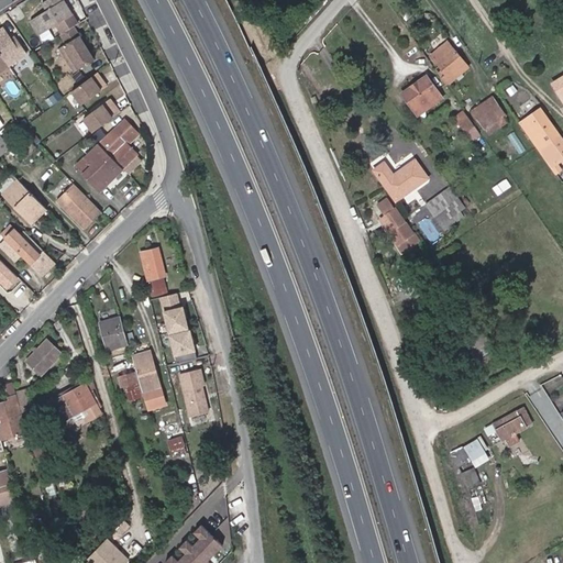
[(39,33),(70,12),(63,0),(45,0),(50,6),(29,18),(39,33)]
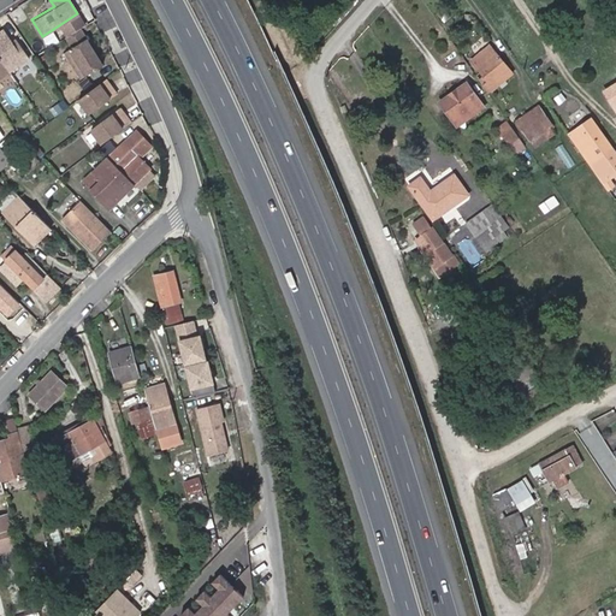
[(81,76),(102,63),(80,27),(65,35),(72,45),(64,49),(81,76)]
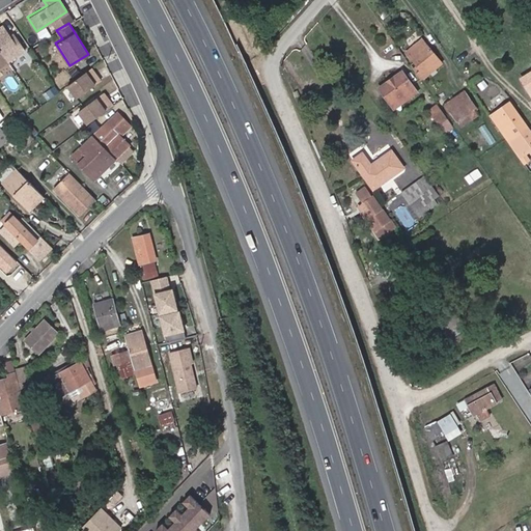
[(3,24),(0,25),(0,49),(7,59),(24,49),(15,34),(11,36),(3,24)]
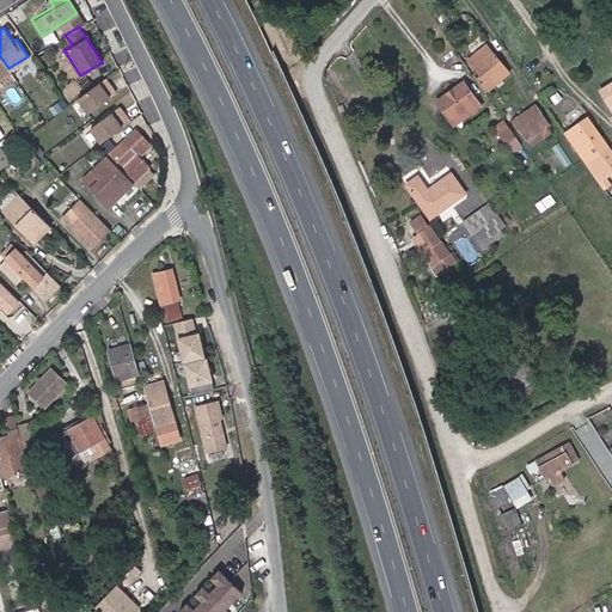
[(508,73),(493,53),(473,67),(478,72),(475,77),(482,85),(483,83),(489,90),(508,73)]
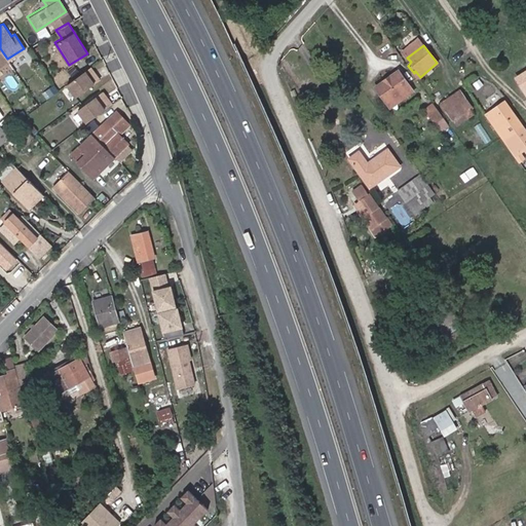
[(95,74),(89,67),(66,83),(75,96),(87,86),(84,81),(95,74)]
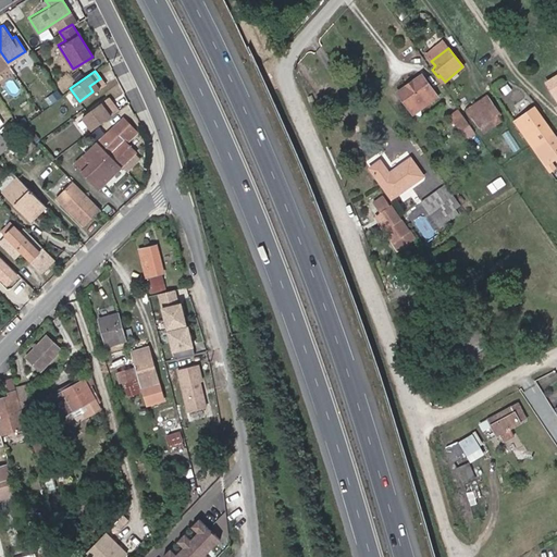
[(434,94),(421,75),(396,93),(409,111),(434,94)]
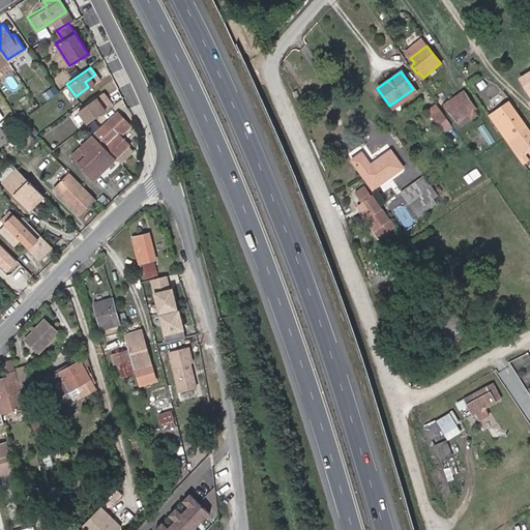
[(529,93),(529,74),(521,79),(529,93)]
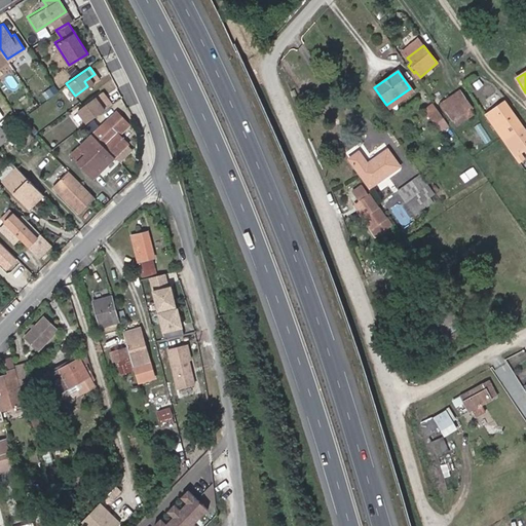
[(410,88),(386,105),(388,109),(413,92),(410,88)]
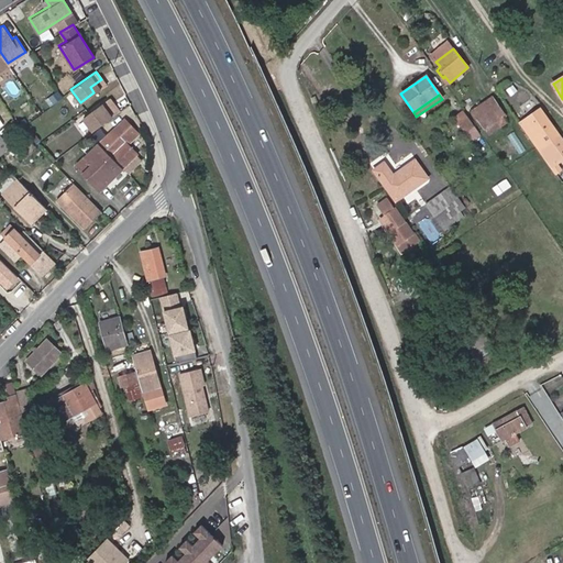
[(506,116),(493,96),(472,110),(483,128),(495,119),(500,128),(508,122),(504,117),(506,116)]
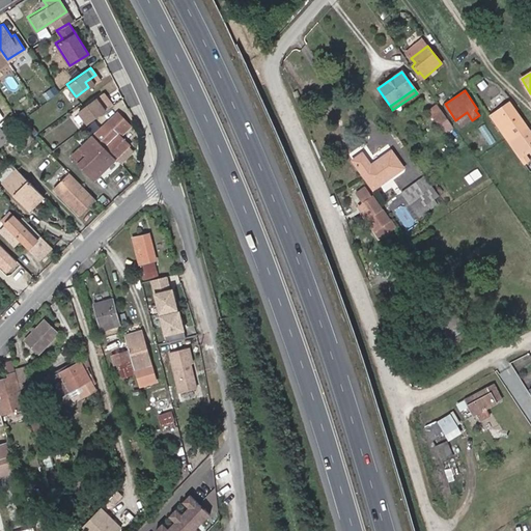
[(88,121),(113,103),(108,96),(106,99),(102,92),(79,109),(88,121)]
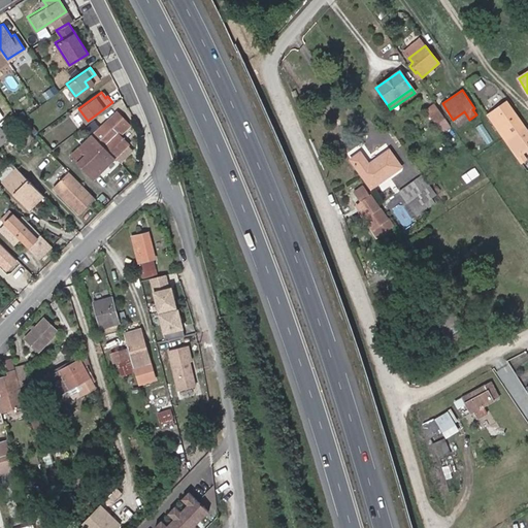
[(488,116),(521,162),(525,160),(520,155),(527,149),(527,130),(506,101),(488,116)]
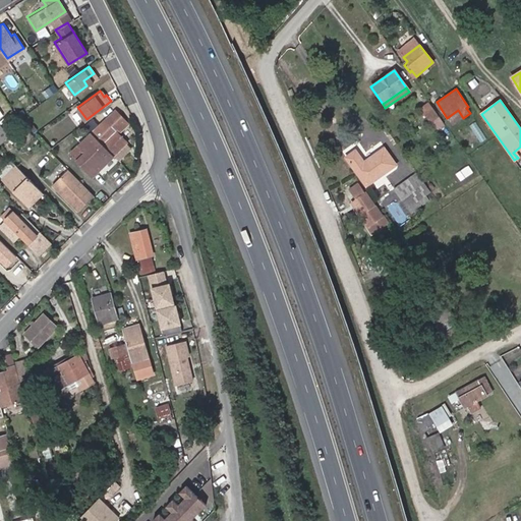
[(433,110),(427,101),(421,104),(427,114),(433,110)]
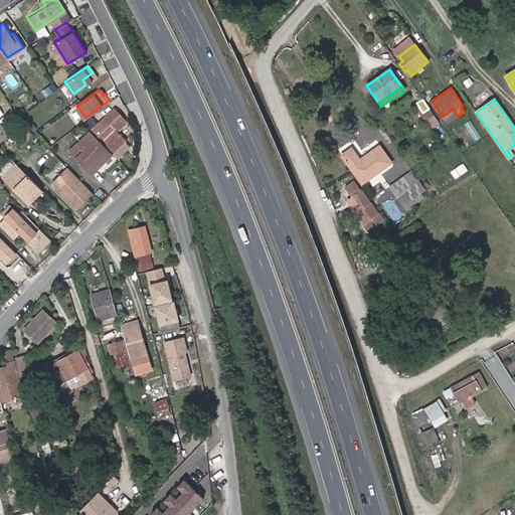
[(113,154),(126,141),(117,132),(127,123),(116,109),(106,119),(104,118),(98,124),(90,132),(91,133),(113,154)]
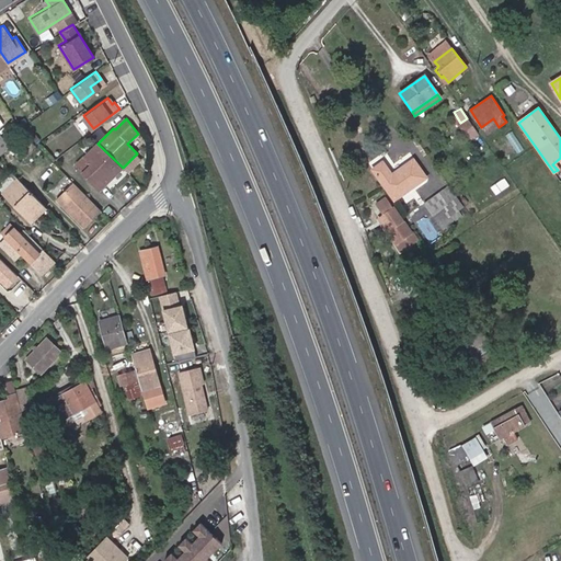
[(438,124),(446,136),(451,133),(444,121),(438,124)]
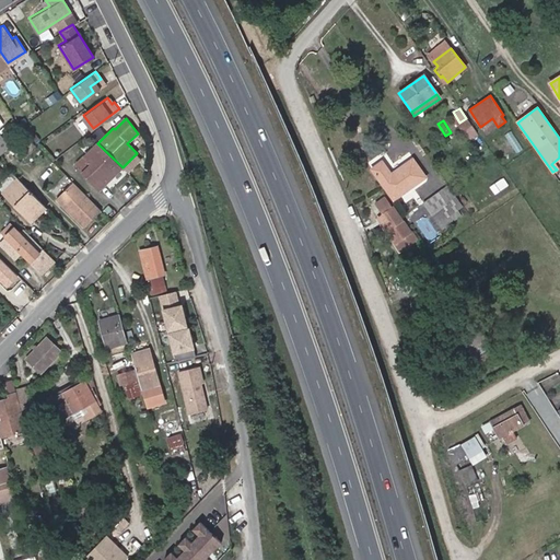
[(97,143),(106,135),(100,128),(91,136),(97,143)]
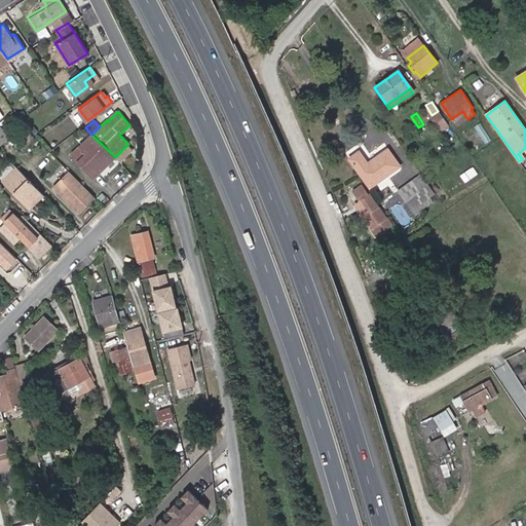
[(95,176),(115,157),(92,136),(80,148),(86,155),(80,160),(95,176)]
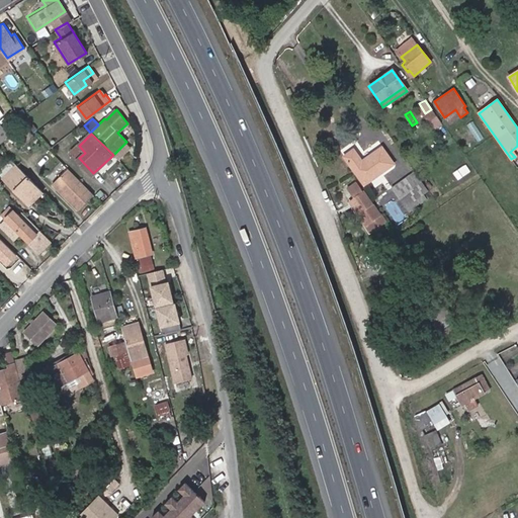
[(353,151),(345,157),(365,184),(363,185),(368,193),(373,190),(368,181),(390,168),(394,164),(382,149),(377,152),(362,163),(353,151)]
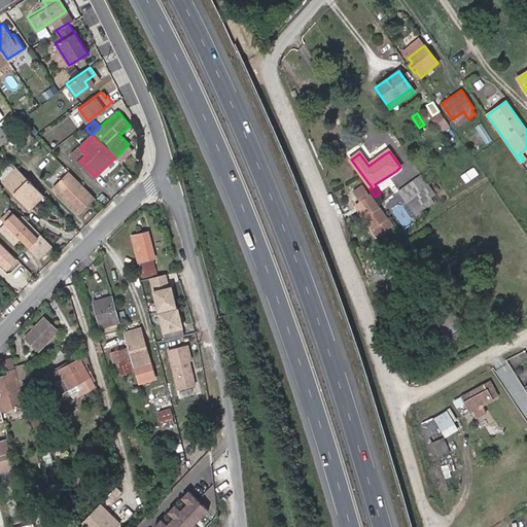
[(33,206),(44,195),(18,169),(4,182),(22,201),(26,198),(33,206)]
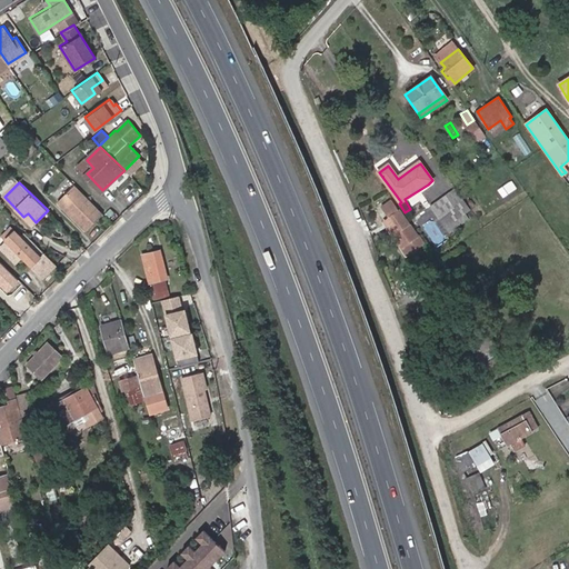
[(87,232),(105,216),(73,183),(56,201),(87,232)]
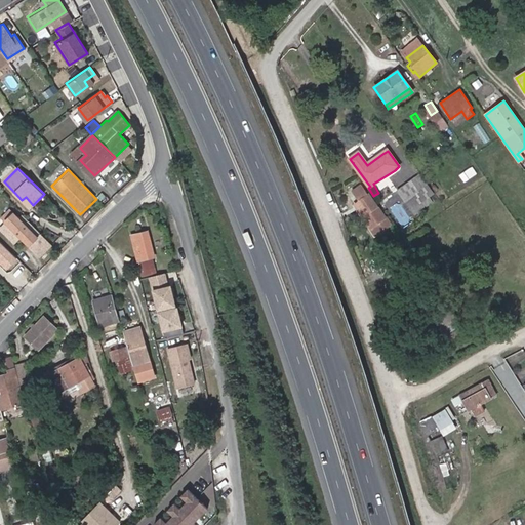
[(382,197),(394,213),(416,198),(404,182),(382,197)]
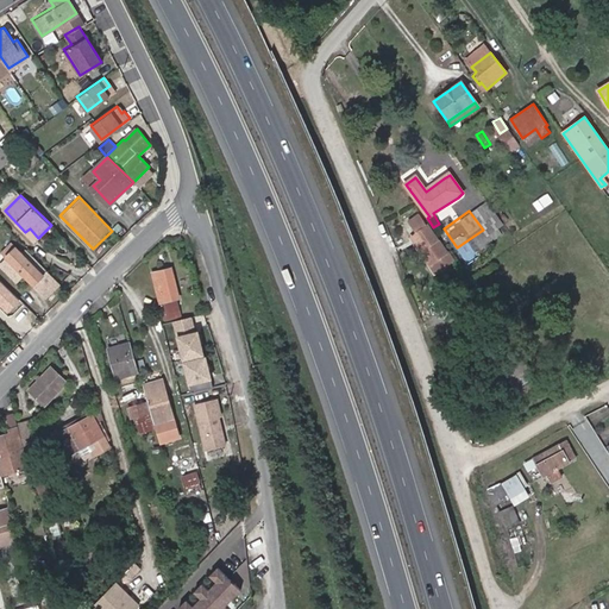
[(420,215),(409,223),(416,233),(420,230),(425,238),(421,240),(427,248),(421,252),(429,264),(437,261),(438,262),(441,259),(440,257),(446,252),(420,215)]
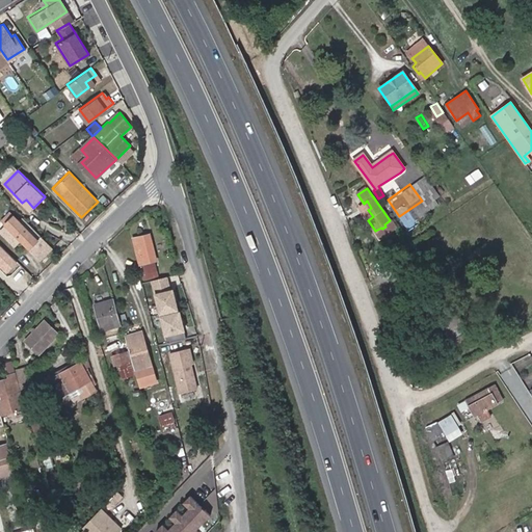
[(30,210),(33,208),(26,200),(22,203),(30,210)]
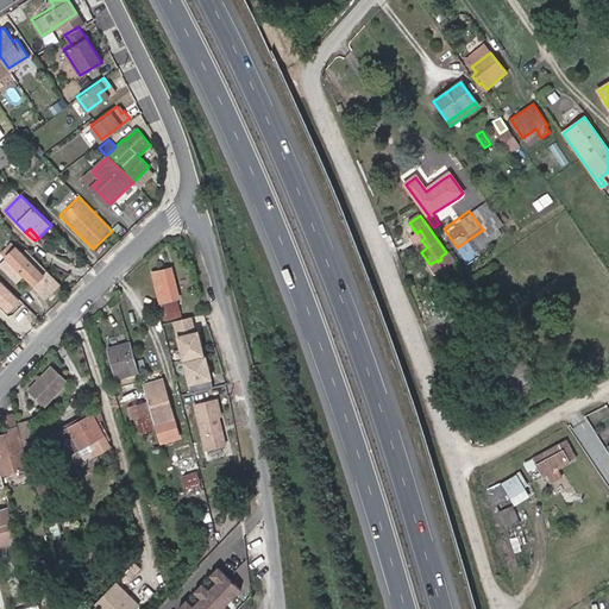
[(12,239),(7,234),(0,240),(0,248),(1,250),(12,239)]
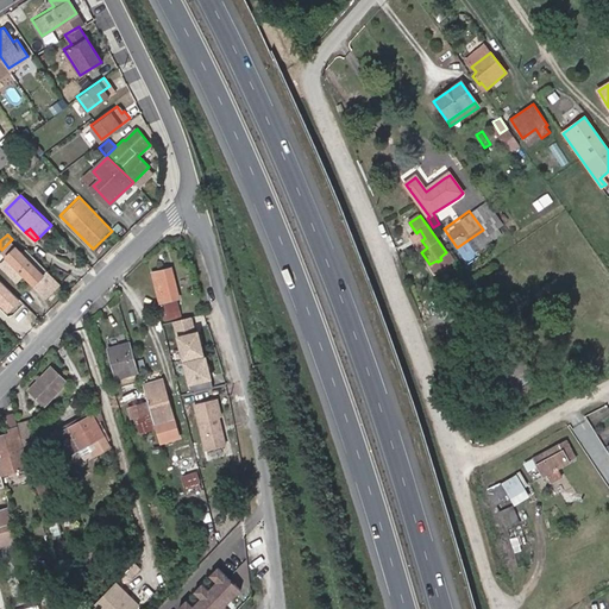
[(31,282),(35,284),(44,275),(18,249),(8,257),(13,263),(20,271),(31,282)]
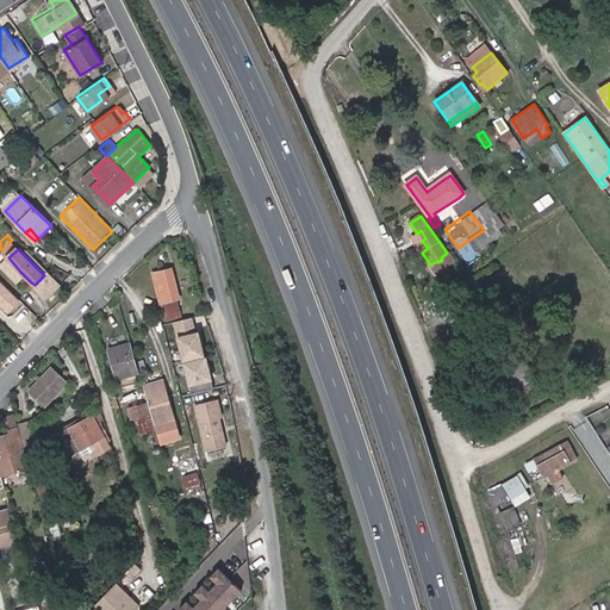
[(31,282),(20,272),(13,263),(7,269),(24,288),(31,282)]
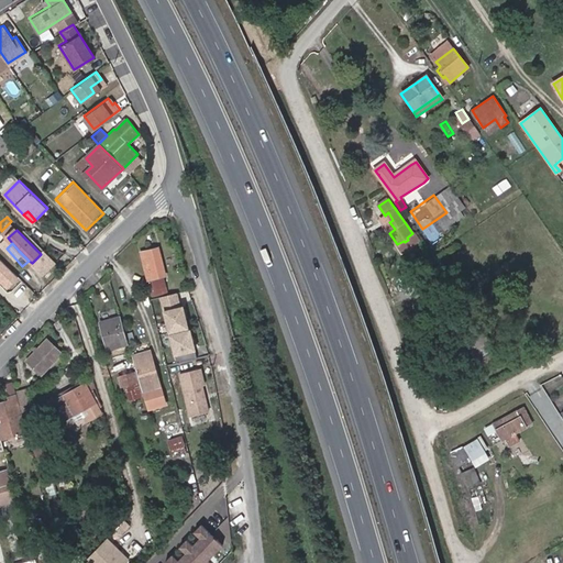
[(166,275),(159,249),(142,252),(146,269),(151,268),(154,278),(166,275)]
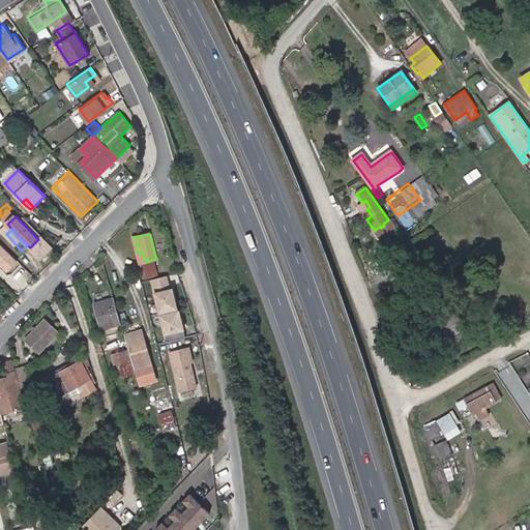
[(38,239),(30,247),(40,259),(53,246),(42,236),(38,239)]
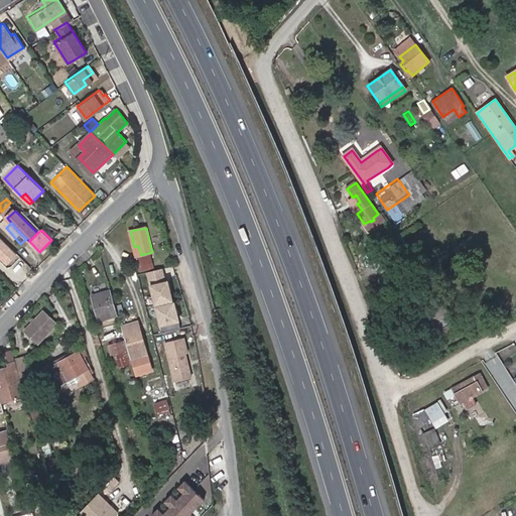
[(0,238),(0,259),(6,265),(16,255),(0,238)]
